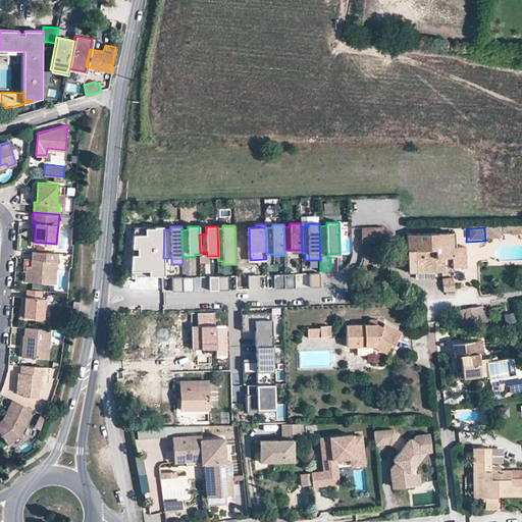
[(521,227),(499,227),(499,236),(508,235),(511,237),(521,237),(521,227)]
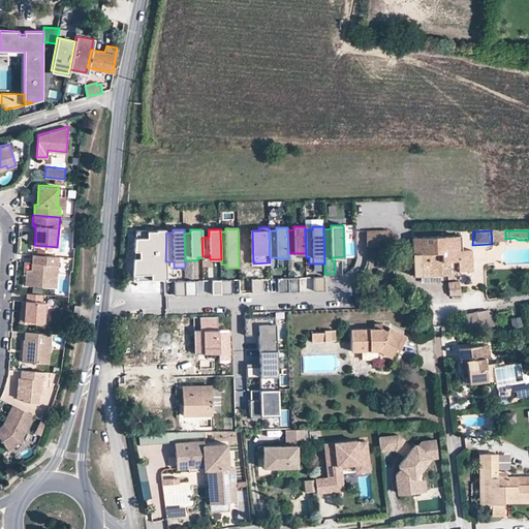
[(165,261),(166,232),(136,231),(134,277),(164,278),(165,261)]
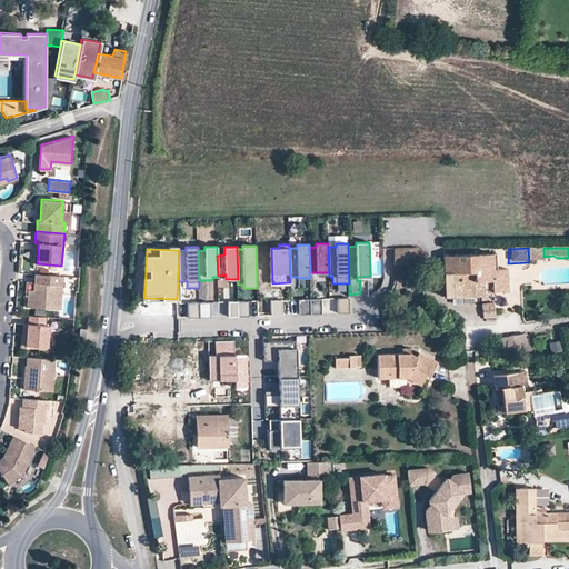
[(419,249),(397,249),(398,267),(419,266),(419,249)]
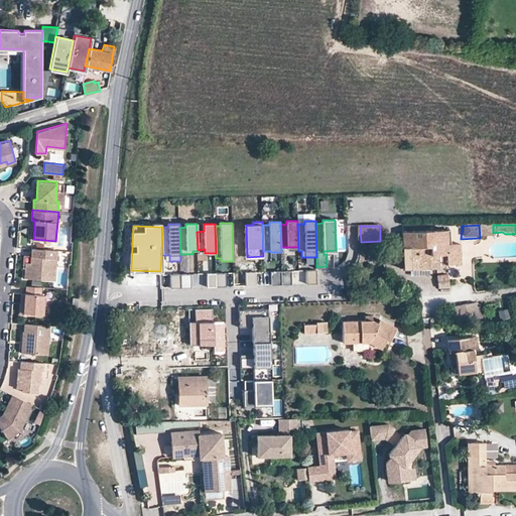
[(445,230),(401,232),(402,268),(410,268),(428,267),(440,267),(440,254),(446,254),(446,264),(462,263),(461,244),(446,244),(445,230)]
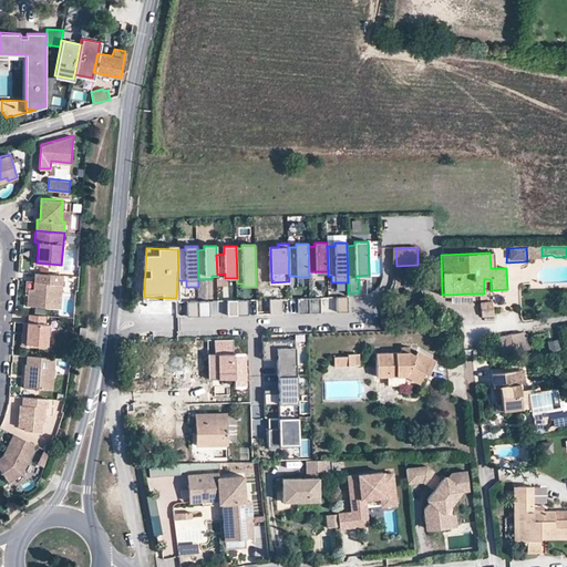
[(60,308),(62,275),(34,272),(33,289),(28,294),(27,306),(60,308)]
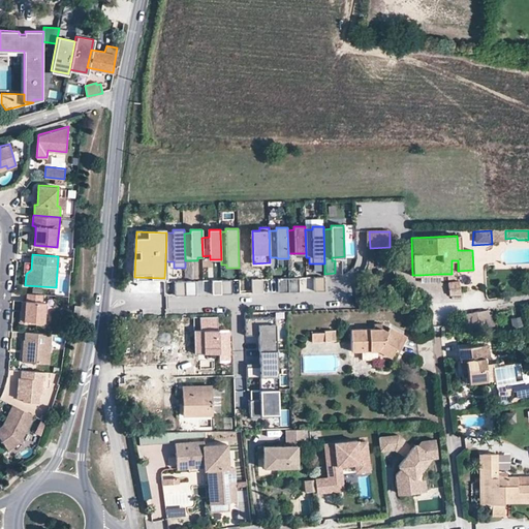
[(324,275),(314,275),(315,289),(325,289),(324,275)]
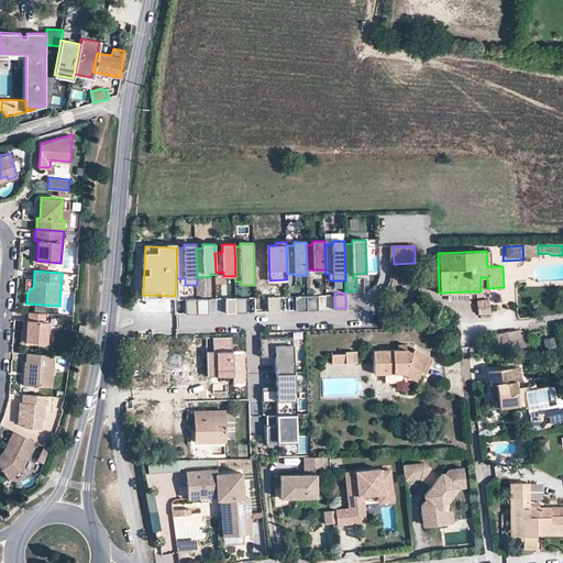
[(318,294),(307,295),(308,309),(319,309),(318,294)]
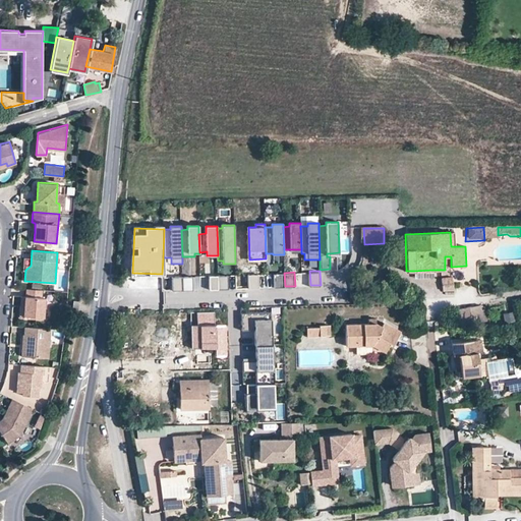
[(274,273),(275,286),(285,286),(284,273),(274,273)]
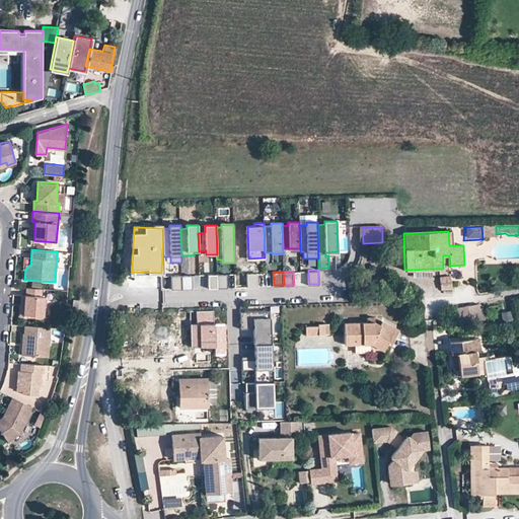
[(209,288),(228,287),(227,274),(209,275),(209,288)]
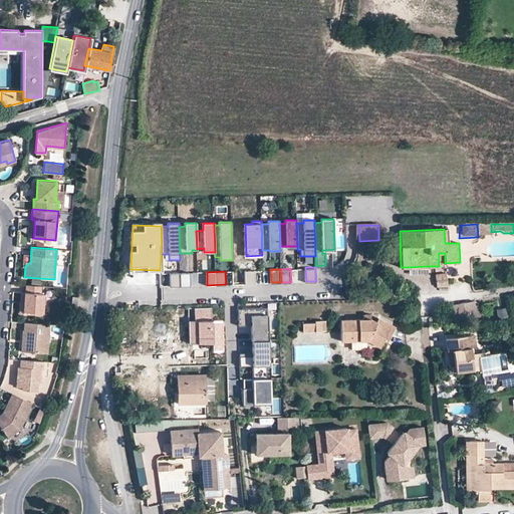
[(190,272),(180,273),(181,286),(191,286),(190,272)]
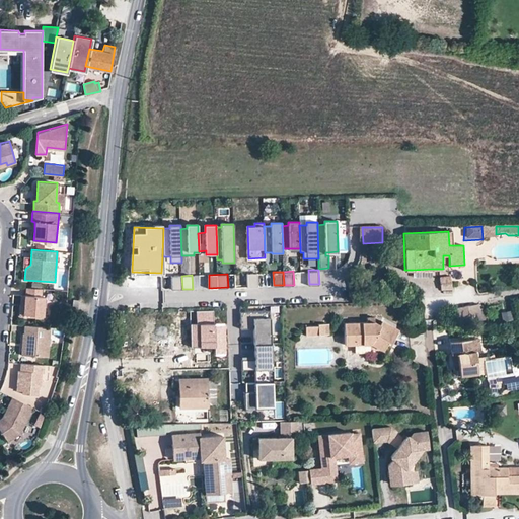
[(258,289),(258,275),(247,275),(246,288),(258,289)]
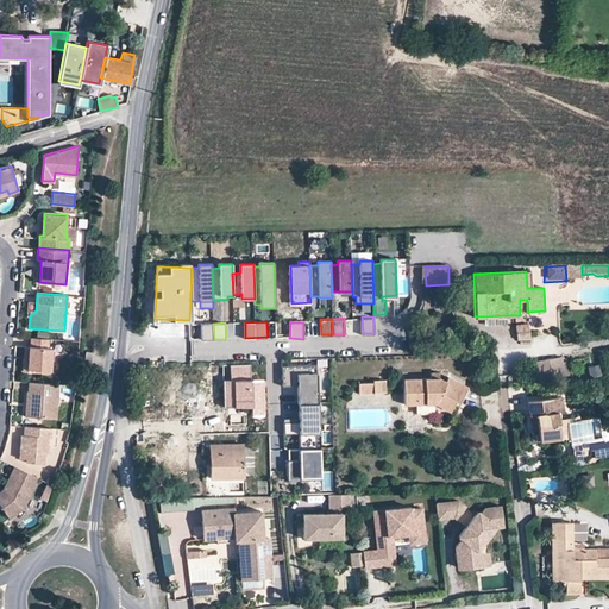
[(213,324),(201,324),(202,340),(214,339),(213,324)]
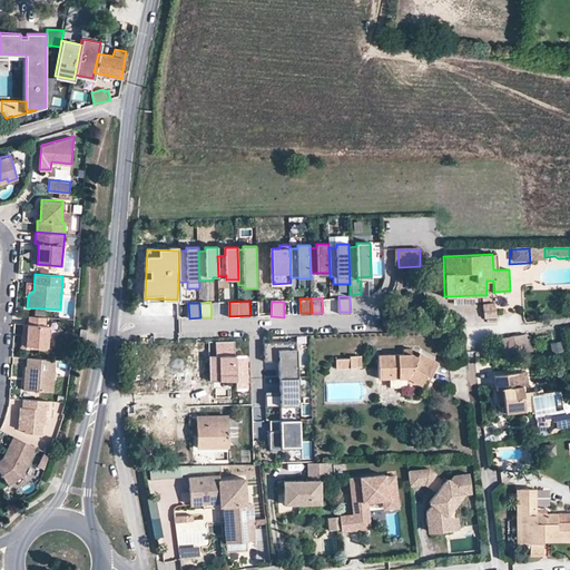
[(188,318),(188,304),(178,304),(178,318),(188,318)]
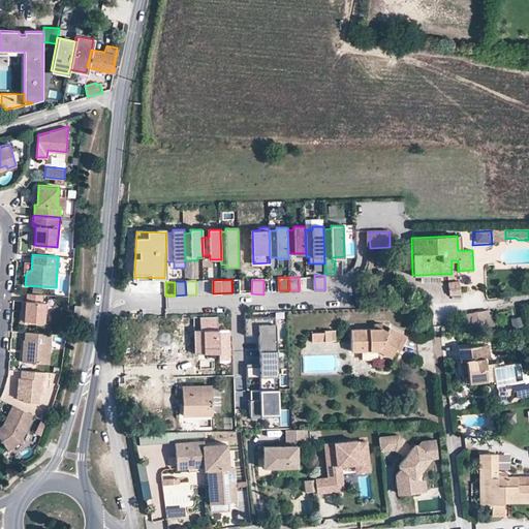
[(466,300),(466,284),(460,284),(450,284),(450,294),(452,300),(466,300)]
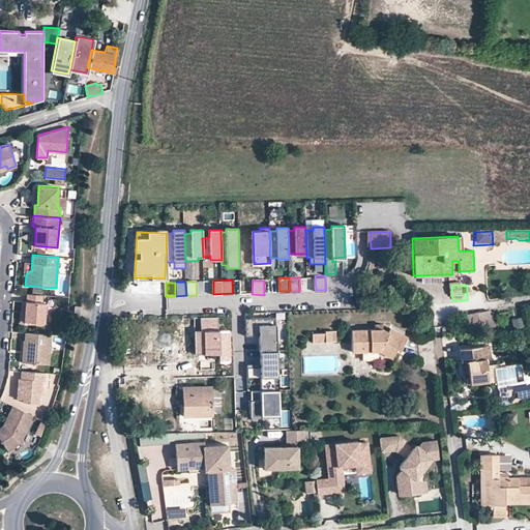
[(42,294),(28,293),(27,300),(26,300),(25,312),(21,312),(20,322),(45,324),(46,302),(42,302),(42,294)]
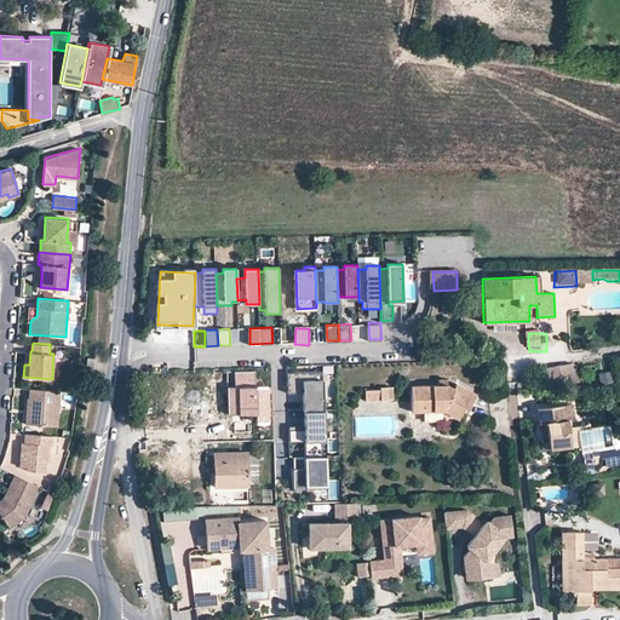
[(568,366),(558,367),(561,383),(569,383),(568,366)]
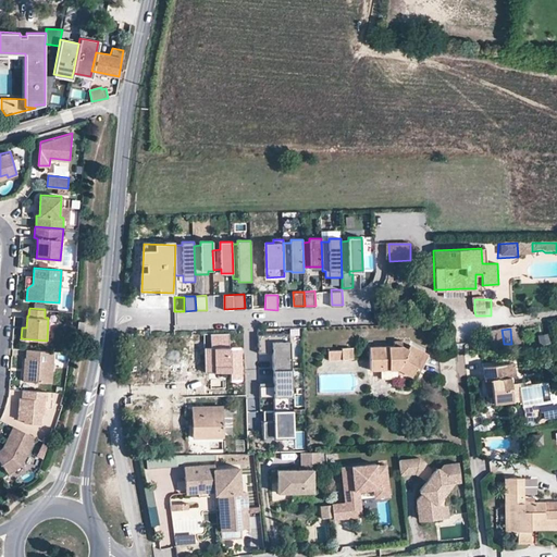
[(288,332),(257,332),(257,345),(262,345),(262,351),(271,351),(271,368),(272,367),(289,367),(288,332)]
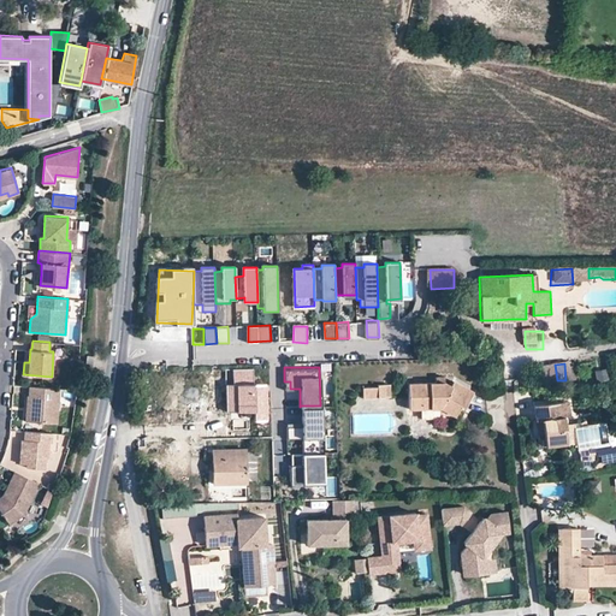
[(252,385),(252,371),(225,371),(226,412),(254,412),(254,419),(266,419),(266,385),(252,385)]
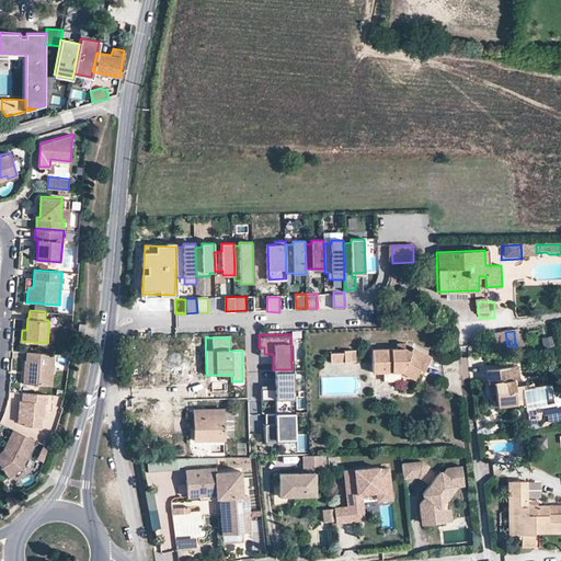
[(368,374),(398,373),(411,379),(415,369),(420,371),(426,356),(408,347),(407,351),(401,348),(367,350),(368,374)]
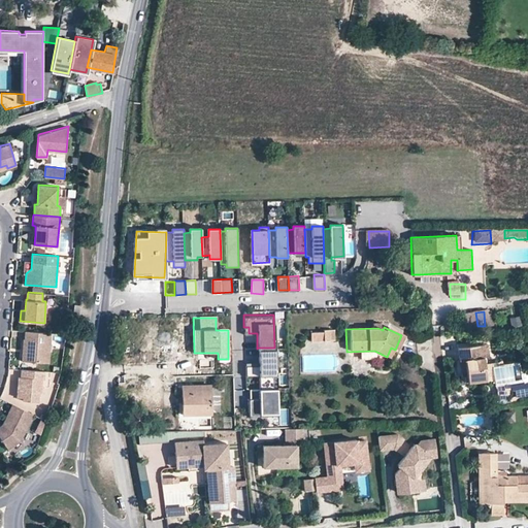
[(326,330),(326,334),(326,340),(337,340),(337,330),(326,330)]
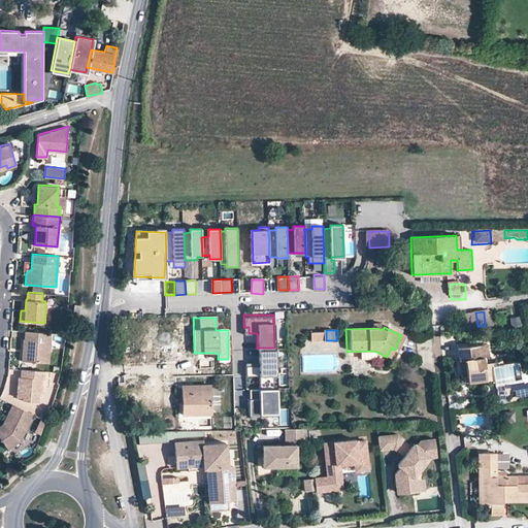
[(52,332),(25,331),(25,339),(27,339),(27,349),(23,351),(23,361),(50,363),(52,332)]
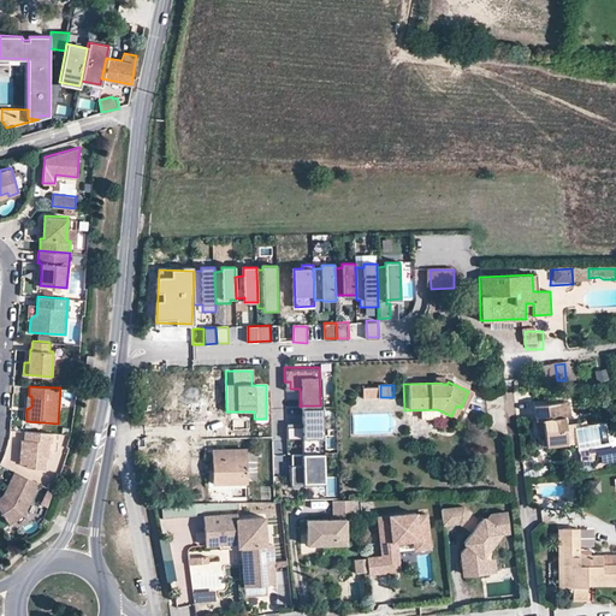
[(557,401),(535,403),(537,419),(543,419),(546,437),(539,438),(540,445),(568,442),(564,414),(560,415),(557,402),(557,401)]
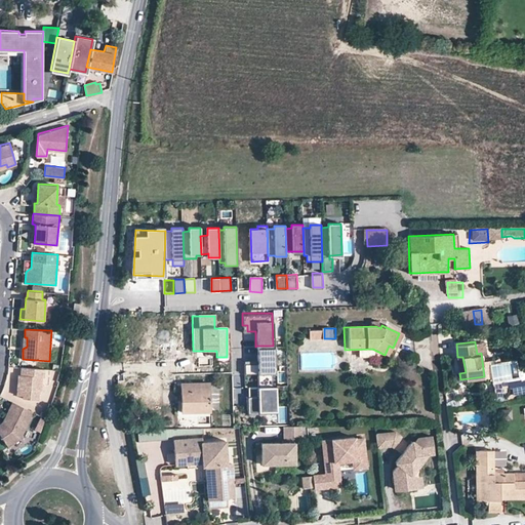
[(485,341),(475,342),(477,354),(481,353),(487,352),(485,341)]
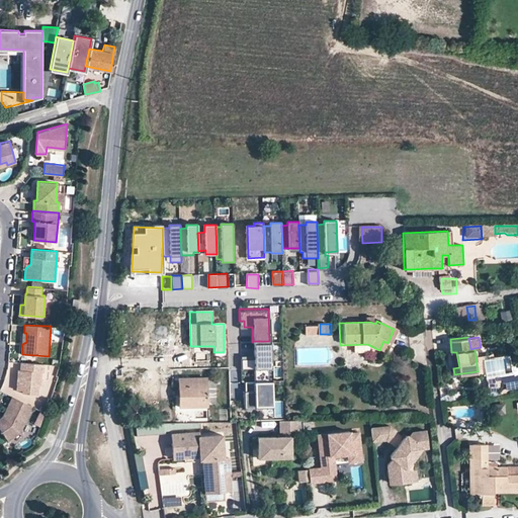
[(269,341),(253,341),(253,357),(240,357),(240,367),(253,367),(253,380),(270,379),(269,341)]
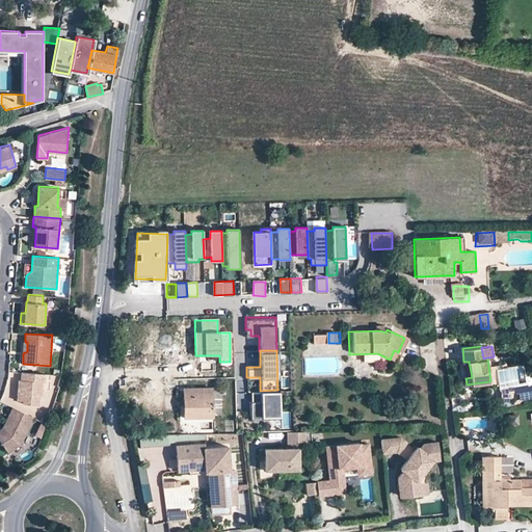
[(42,395),(43,381),(45,381),(46,373),(22,372),(21,379),(19,379),(18,395),(22,395),(22,400),(23,400),(23,403),(38,404),(38,395),(42,395)]
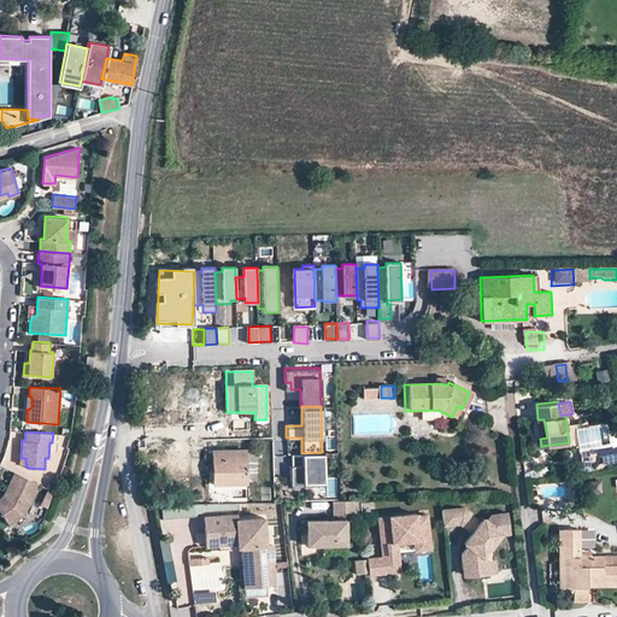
[(246,483),(246,481),(246,453),(246,451),(223,451),(213,451),(213,485),(246,483)]
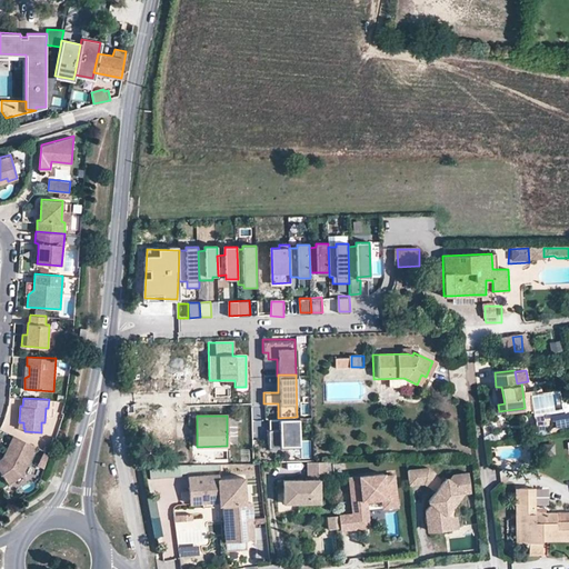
[(236,417),(227,418),(227,443),(237,442),(236,417)]
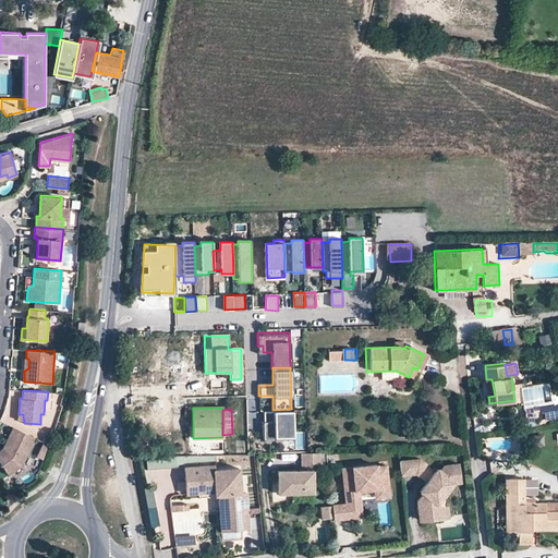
[(273,410),(263,410),(263,421),(262,421),(262,439),(274,438),(274,436),(292,436),(291,409),(273,410)]
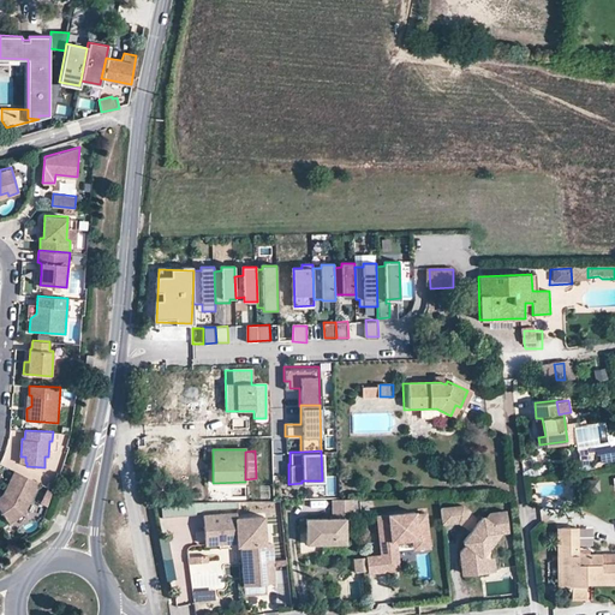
[(40,482),(15,470),(3,495),(4,496),(3,499),(0,500),(0,508),(10,523),(23,514),(40,482)]
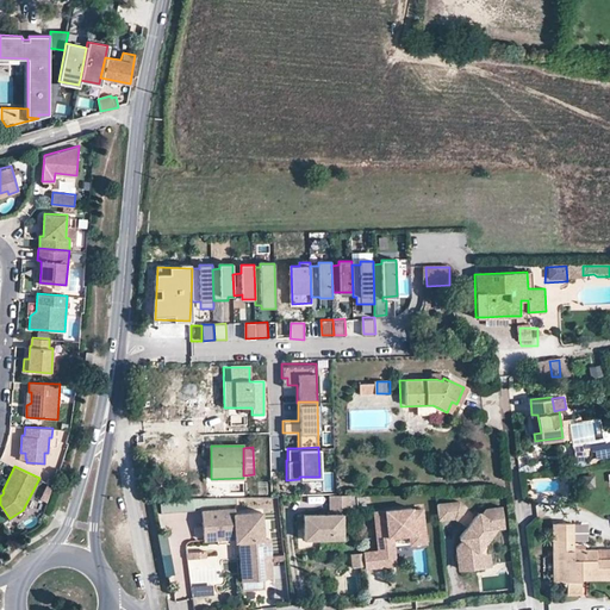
[(349,514),(347,495),(328,495),(330,515),(319,516),(303,517),(305,542),(343,539),(342,515),(349,514)]
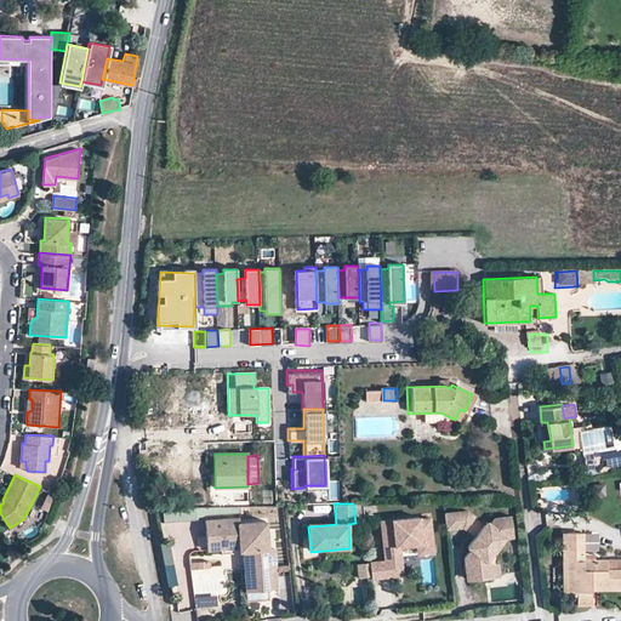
[(478,519),(469,513),(446,513),(448,530),(463,529),(467,533),(478,519)]
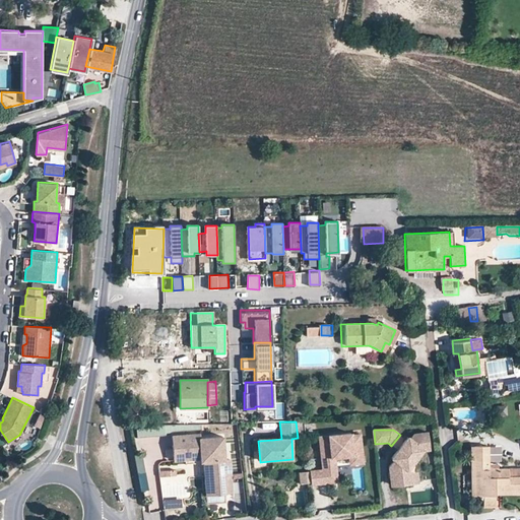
[(173,459),(185,458),(185,451),(199,451),(205,455),(210,459),(211,473),(204,473),(206,493),(224,492),(223,473),(231,472),(230,457),(223,458),(222,436),(199,436),(199,433),(172,435),(173,459)]
